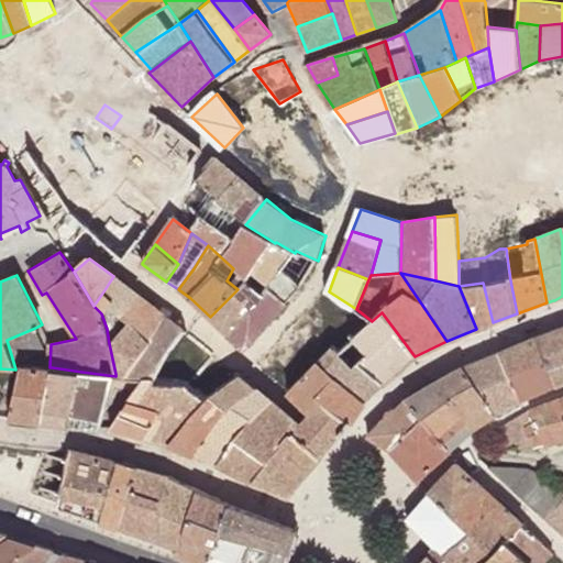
[(120,282),(113,276),(103,291),(109,298),(120,282)]
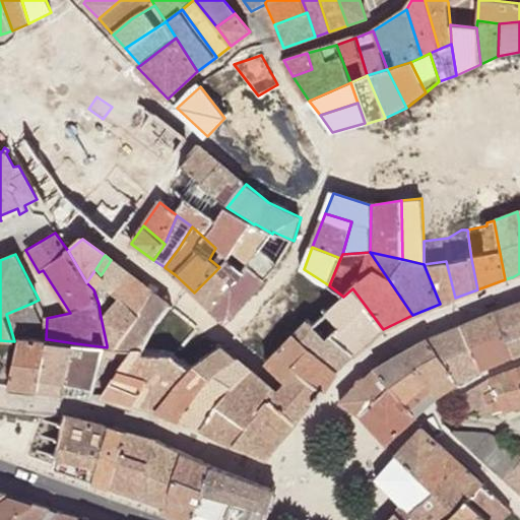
[(219,267),(194,293),(210,308),(245,272),(229,258),(219,267)]
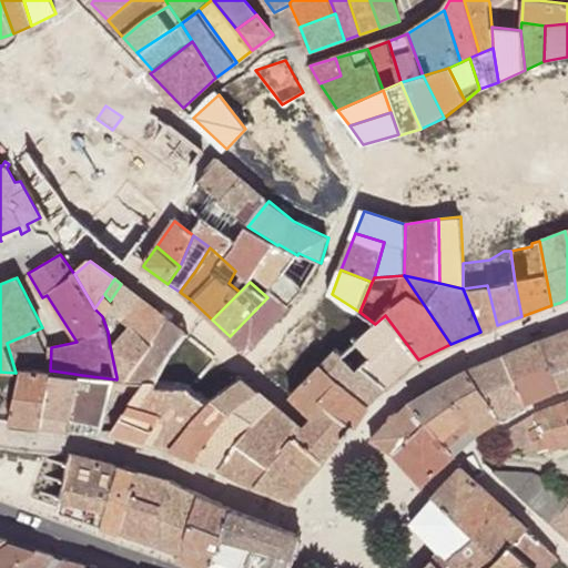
[(122,318),(141,298),(121,284),(110,301),(122,318)]
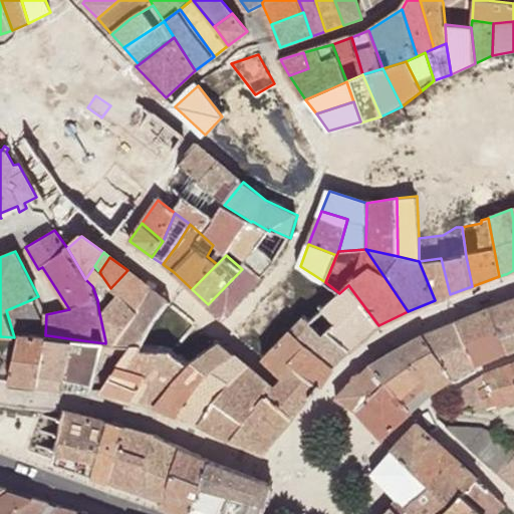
[(419,261),(435,300),(450,294),(441,258),(419,261)]
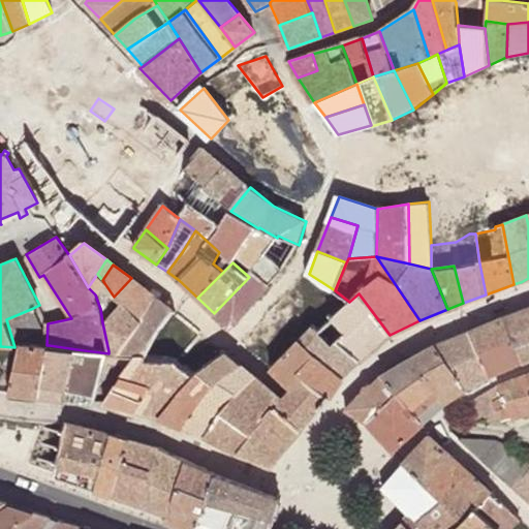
[(249,277),(214,313),(226,325),(228,327),(269,285),(255,271),(249,277)]
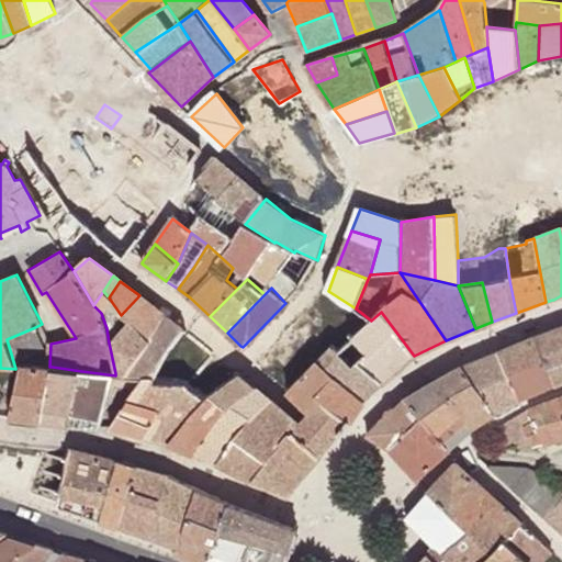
[(107,328),(109,343),(130,322),(121,315),(109,298),(103,291),(93,305),(101,313),(107,328)]
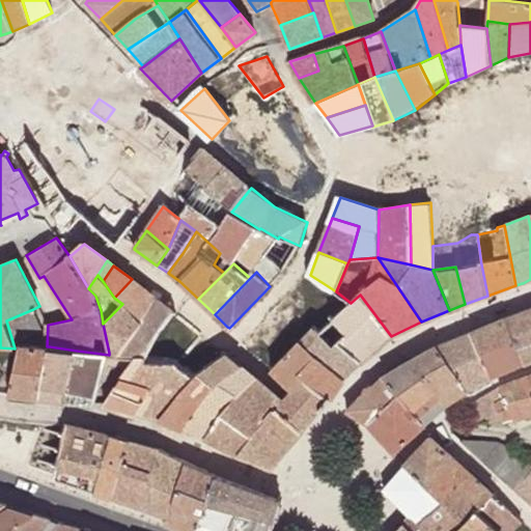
[(135,357),(145,359),(156,334),(141,320),(158,300),(132,279),(114,298),(122,304),(103,324),(109,353),(109,355),(106,366),(127,369),(135,357)]
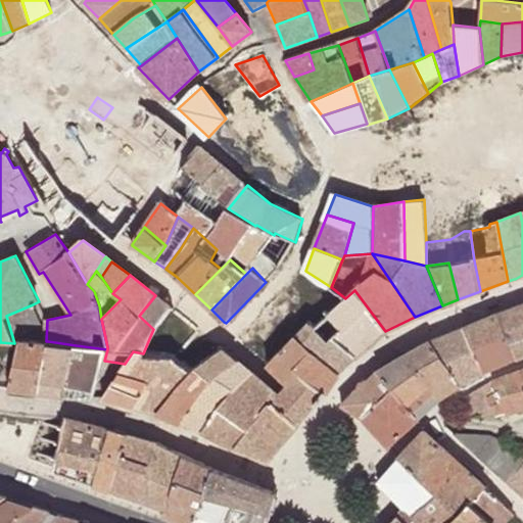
[(332,336),(357,358),(382,333),(385,331),(354,290),(345,298),(330,313),(341,328),(332,336)]
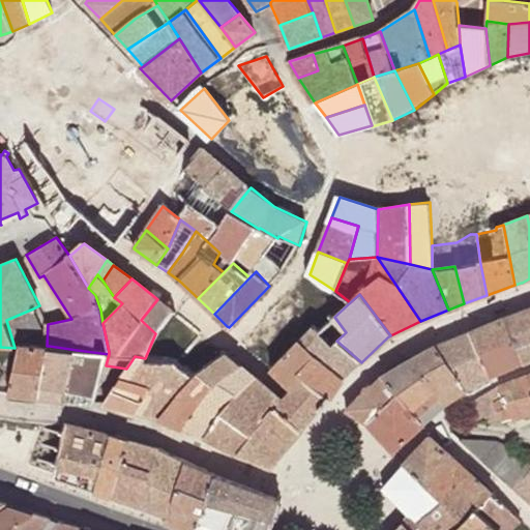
[(141,320),(155,333),(174,313),(157,299),(141,320)]
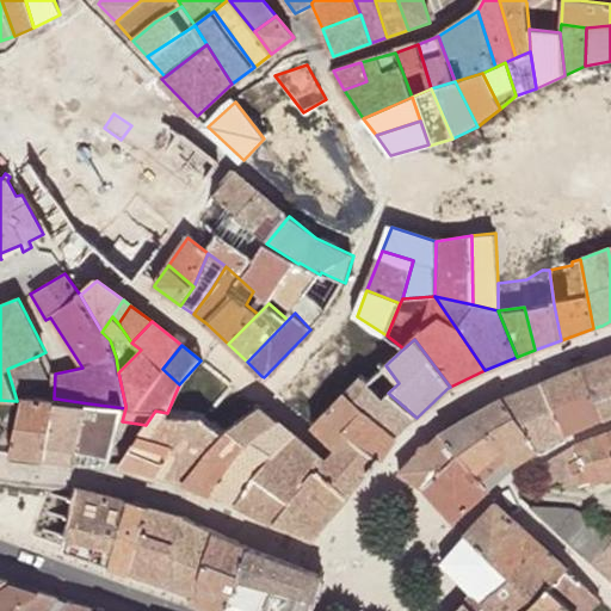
[(610,376),(610,355),(581,365),(588,384),(610,376)]
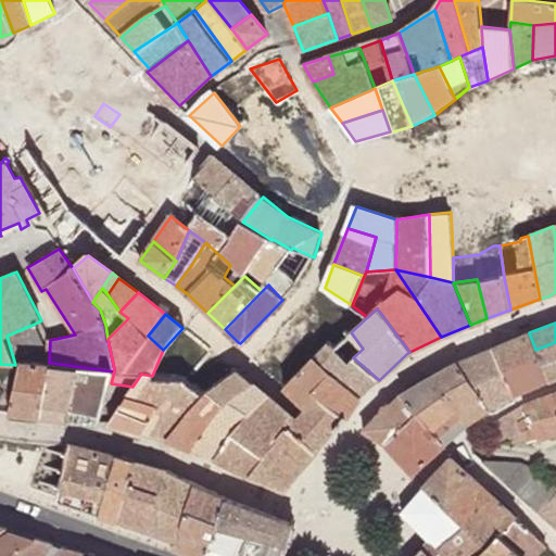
[(45,345),(35,324),(7,336),(13,357),(45,345)]
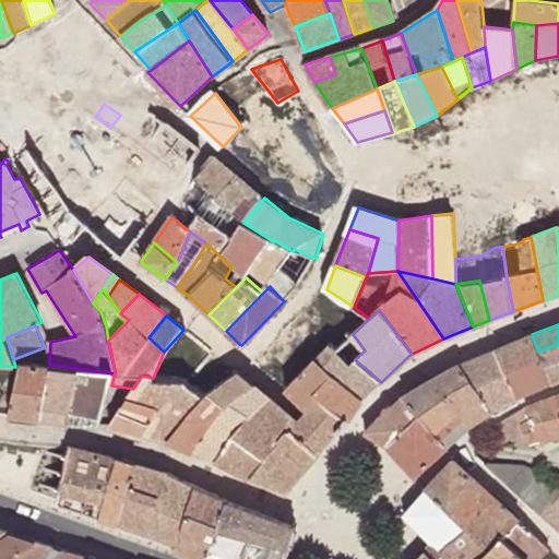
[(519,397),(550,384),(538,352),(532,334),(497,349),(518,396),(519,397)]
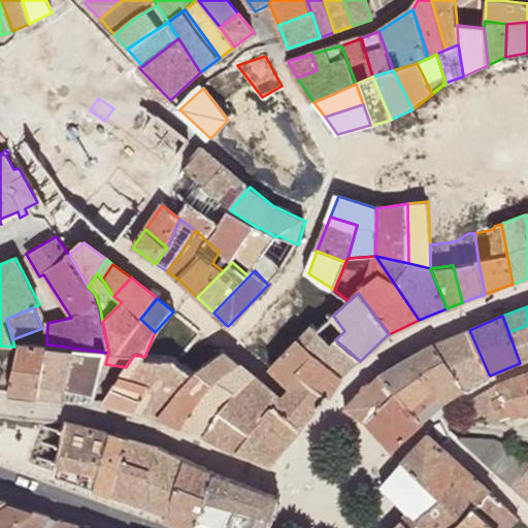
[(520,363),(527,359),(527,325),(508,332),(520,363)]
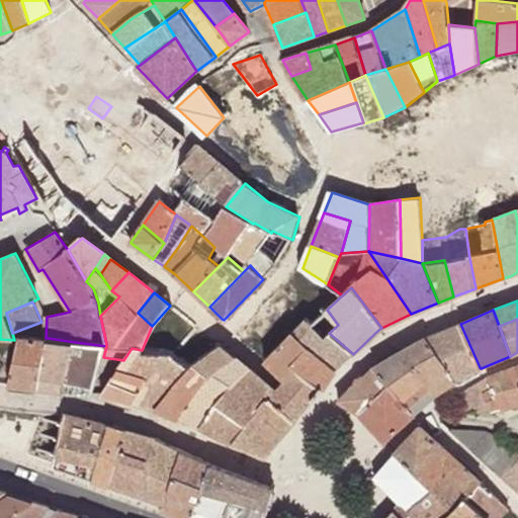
[(293,333),(337,369),(338,370),(353,356),(352,354),(353,354),(329,333),(324,337),(310,321),(293,333)]
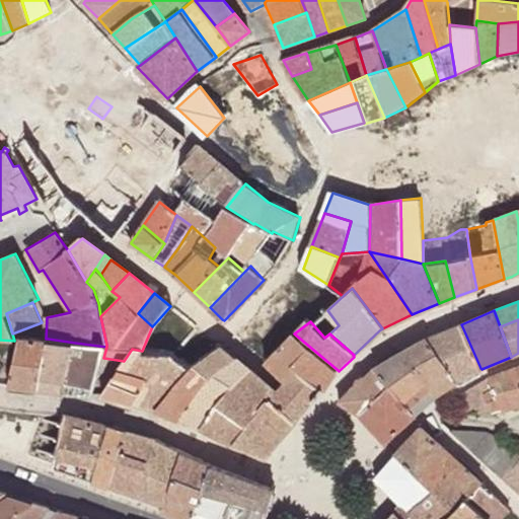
[(474,371),(480,368),(461,324),(427,338),(440,356),(457,381),(474,371)]
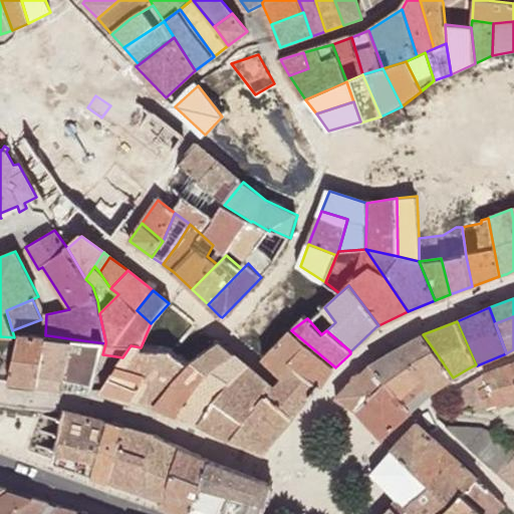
[(263,356),(284,376),(290,372),(295,365),(320,387),(334,366),(291,330),(263,356)]
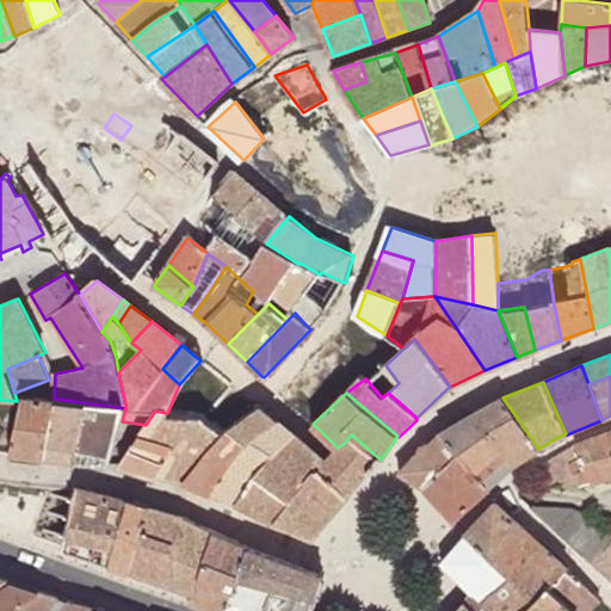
[(24,395),(12,454),(47,458),(56,399),(54,399),(24,395)]
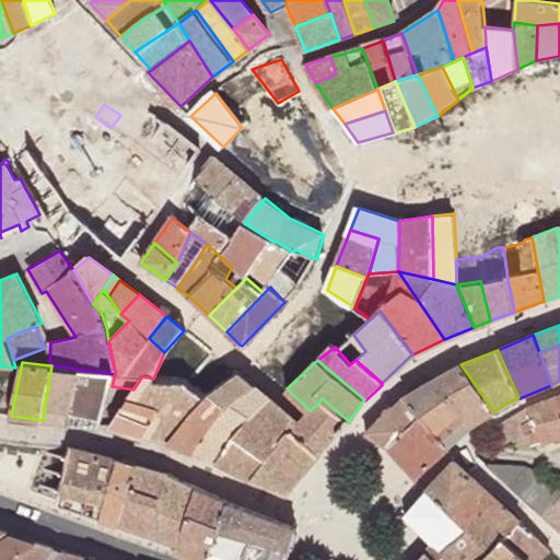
[(475,384),(461,364),(421,386),(404,397),(420,415),(475,384)]
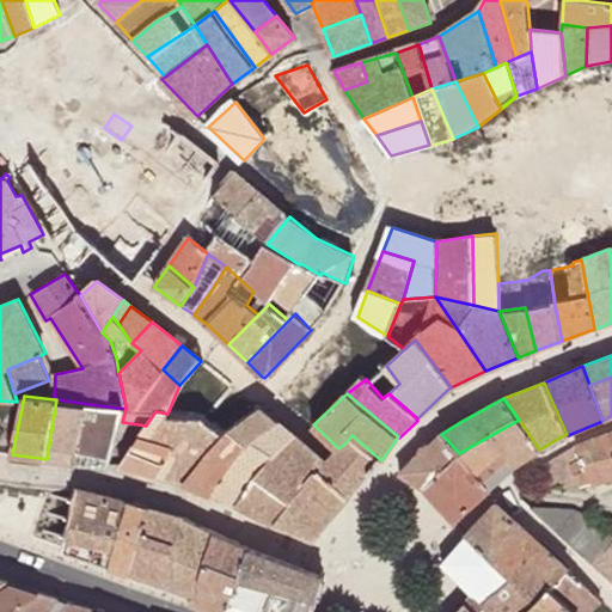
[(78,463),(89,404),(56,399),(47,459),(78,463)]
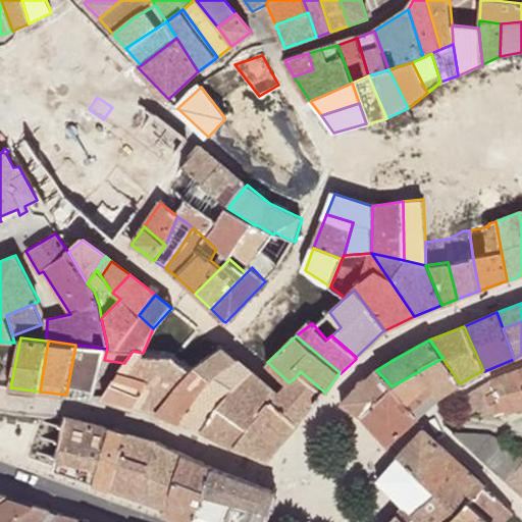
[(66,395),(95,397),(104,360),(107,349),(75,345),(66,395)]
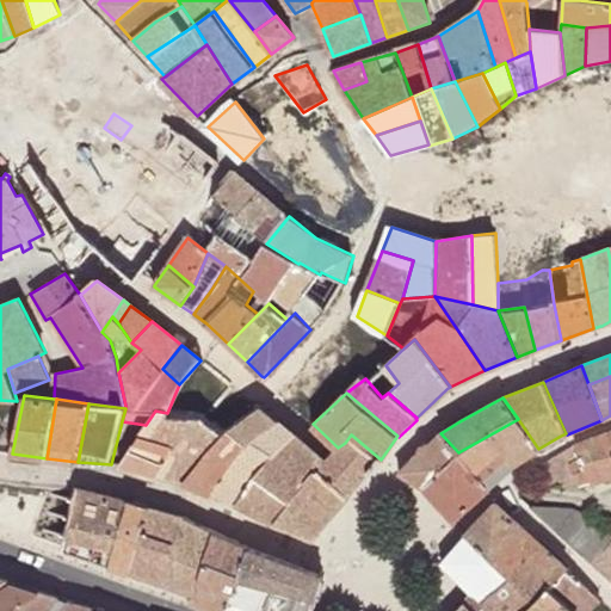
[(183,482),(213,494),(247,442),(279,421),(261,407),(224,434),(209,450),(183,482)]
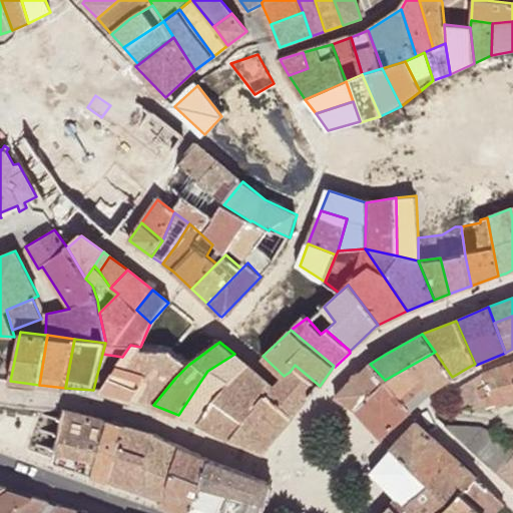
[(432,390),(452,377),(435,352),(385,380),(411,409),(432,390)]
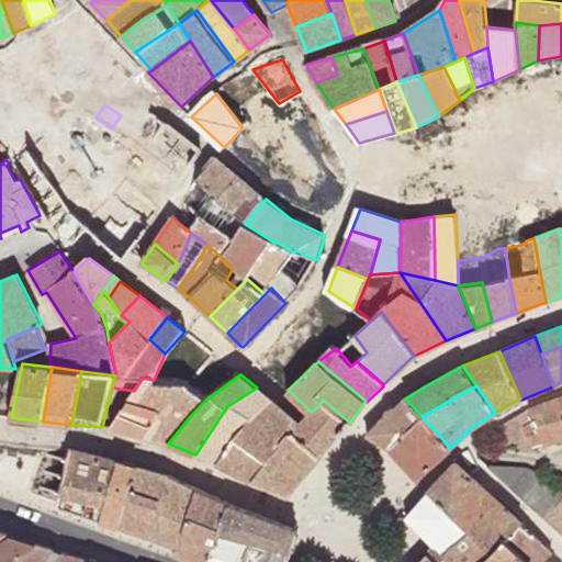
[(251,417),(272,400),(257,388),(227,406),(195,454),(216,463),(251,417)]
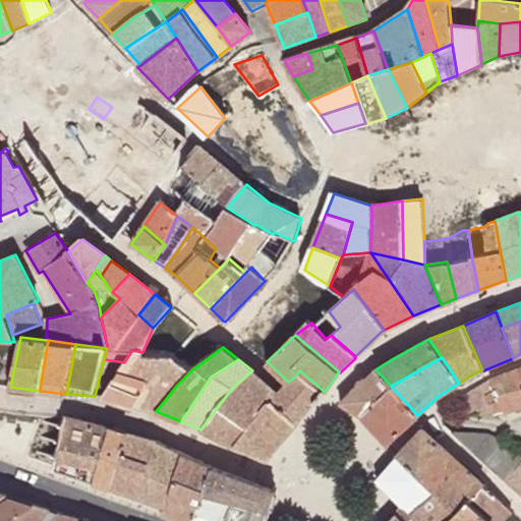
[(520,368),(515,370),(497,378),(488,382),(461,398),(469,413),(475,410),(476,411),(489,404),(496,415),(520,407),(520,368)]
